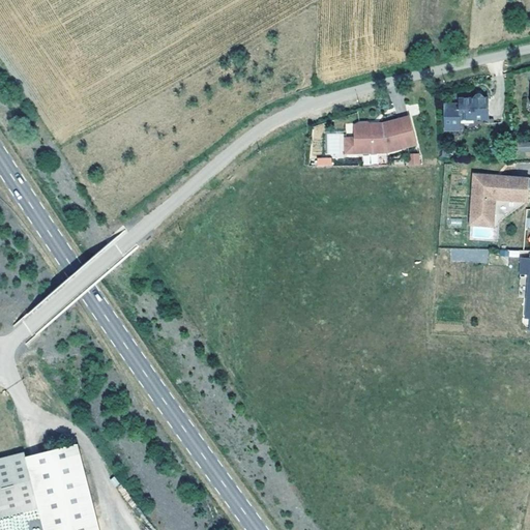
[(445,101),(445,127),(461,127),(461,117),(490,117),(489,96),(486,96),(482,92),(478,92),(475,96),(460,96),(460,101),(445,101)]
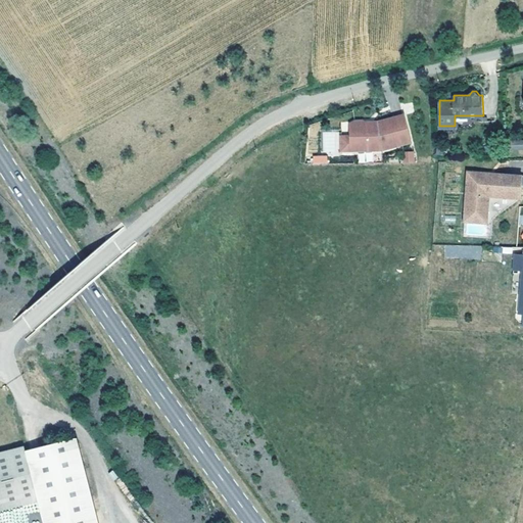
[(349,134),(349,149),(384,150),(413,141),(403,114),(378,123),(372,122),(371,124),(368,124),(363,121),(354,121),(350,123),(349,134)]
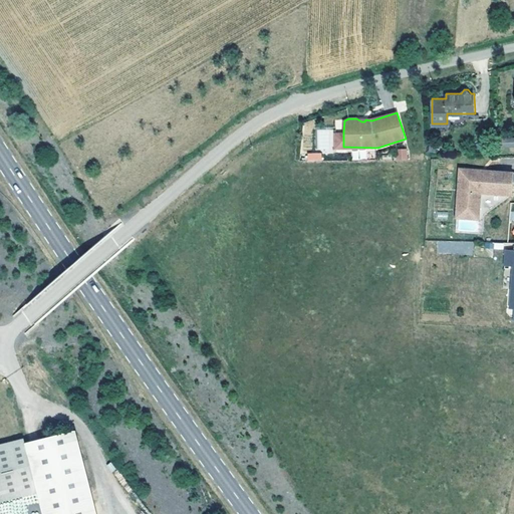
[(343,132),(334,131),(334,147),(343,147),(343,132)]
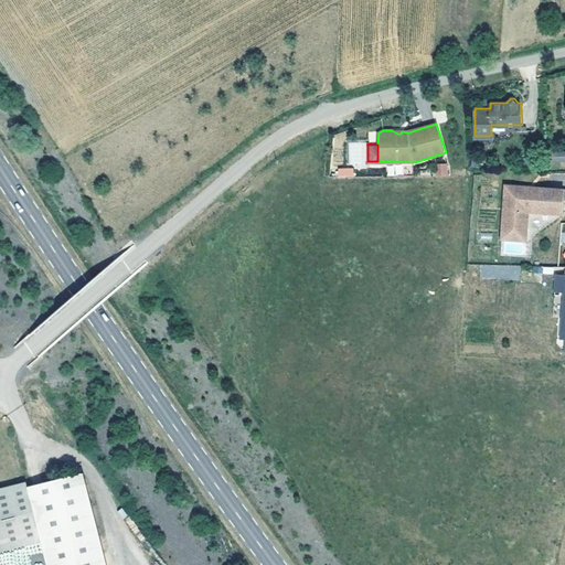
[(554,161),(564,160),(564,152),(553,153),(554,161)]
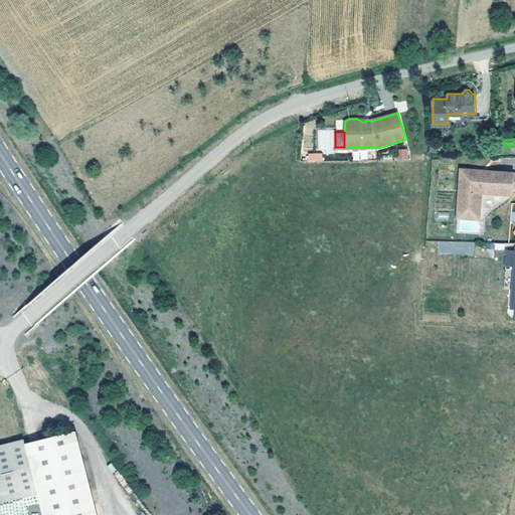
[(397,149),(397,161),(408,161),(408,149),(397,149)]
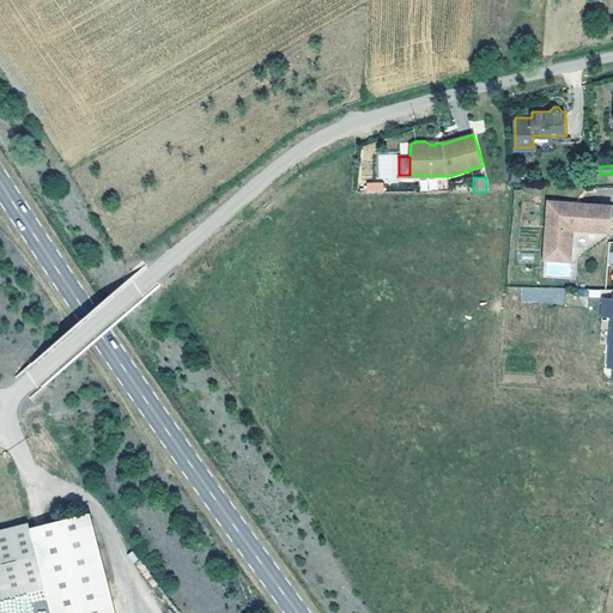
[(419,190),(448,189),(448,178),(419,180),(419,190)]
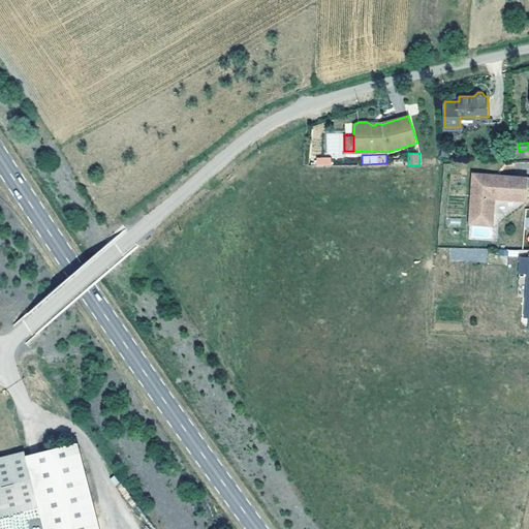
[(316,165),(331,165),(331,157),(316,157),(316,165)]
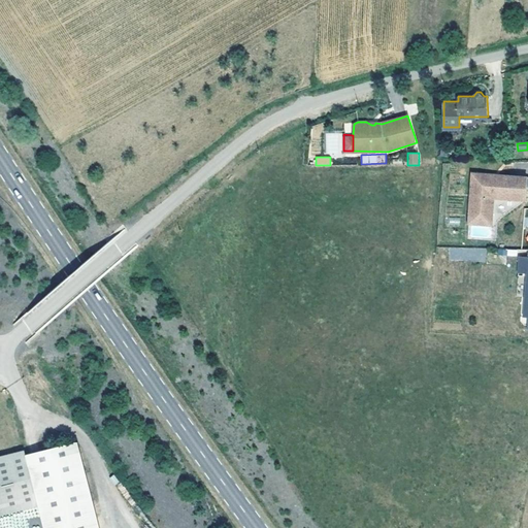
[(495,176),(471,175),(469,215),(493,216),(493,200),(525,201),(526,177),(500,176),(500,179),(494,178),(495,176)]
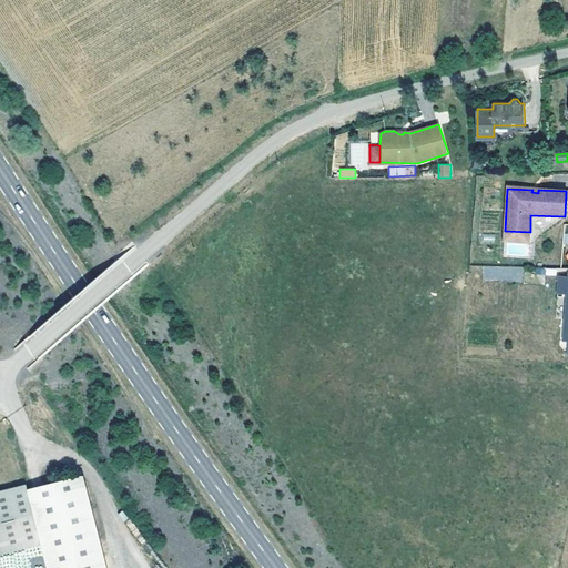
[(530,232),(505,231),(505,243),(529,244),(530,232)]
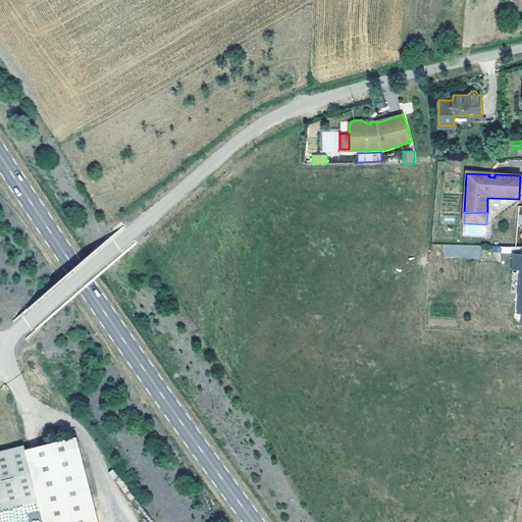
[(480,258),(480,245),(444,245),(444,258),(480,258)]
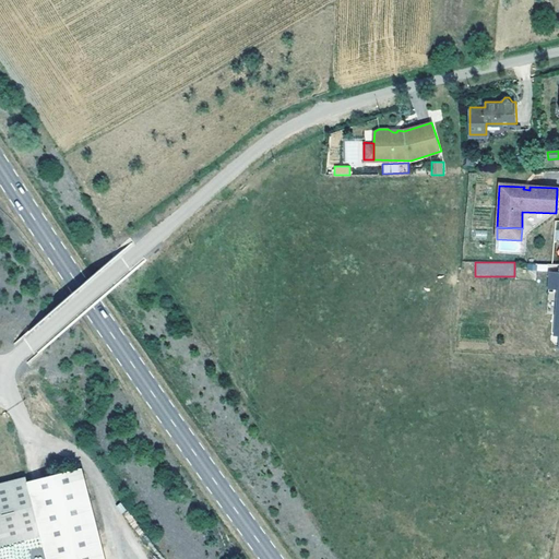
[(546,292),(555,292),(556,275),(547,275),(546,292)]
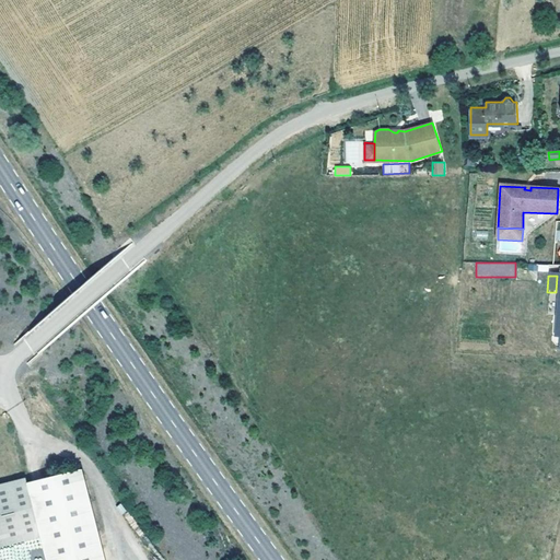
[(104,559),(81,469),(27,483),(41,536),(46,559),(104,559)]
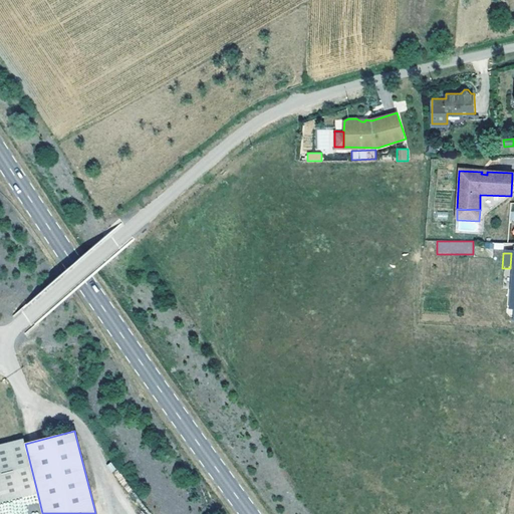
[(0,501),(37,492),(25,444),(23,439),(0,444),(0,501)]
